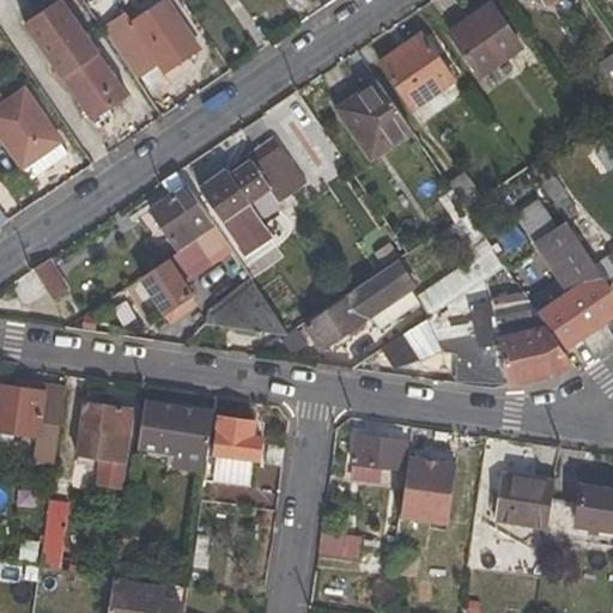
[(59,1),(24,24),(91,122),(125,98),(59,1)]
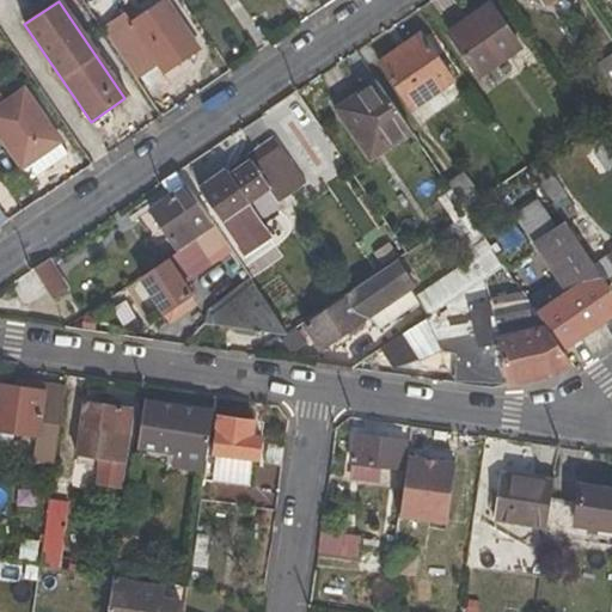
[(164,1),(106,41),(135,83),(154,68),(159,77),(197,50),(164,1)]
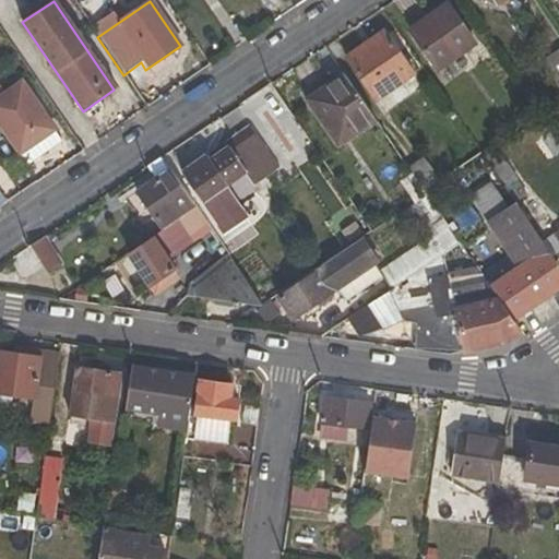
[(478,44),(451,4),(412,31),(439,71),(478,44)]
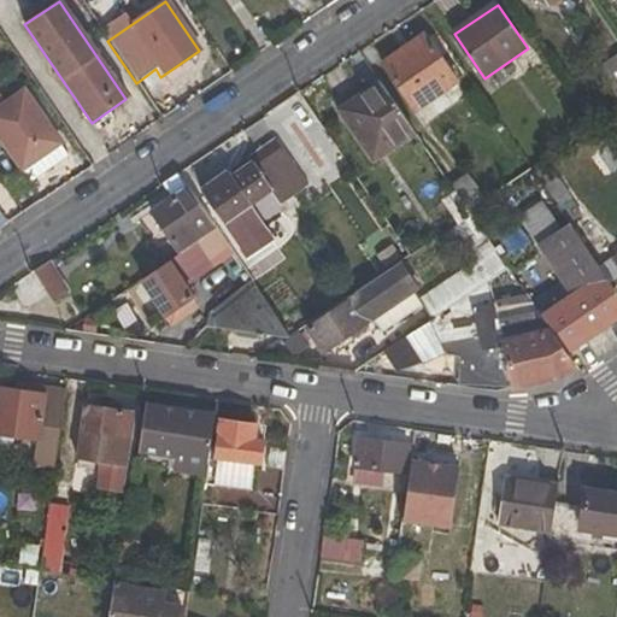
[(428,35),(385,65),(416,112),(459,82),(428,35)]
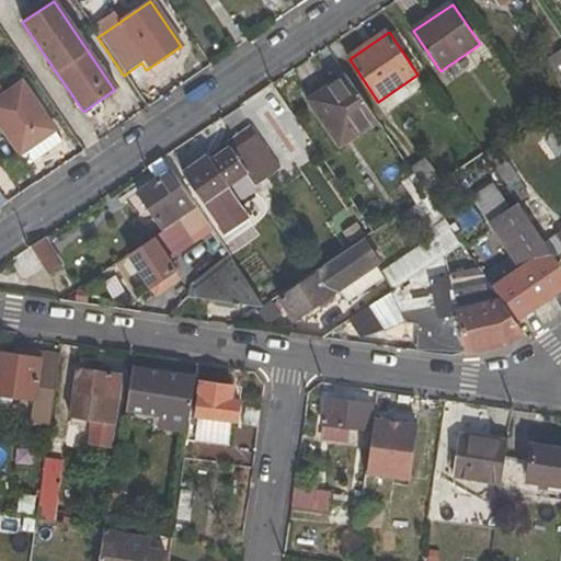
[(560,49),(545,61),(560,86),(560,49)]
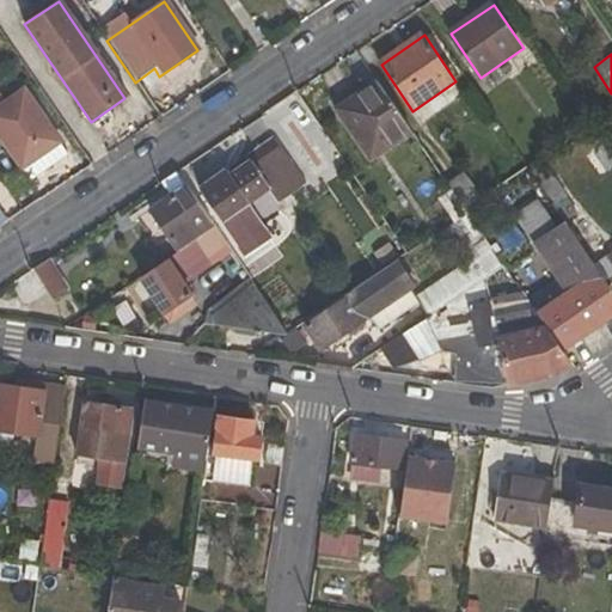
[(373,159),(414,133),(374,74),(330,103),(338,109),(373,159)]
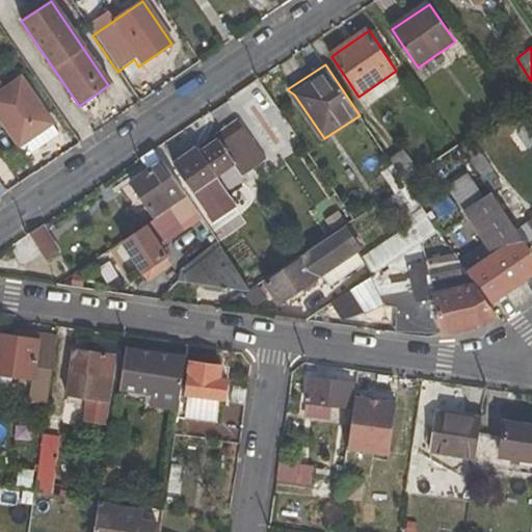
[(20,77),(0,89),(0,121),(19,149),(52,124),(20,77)]
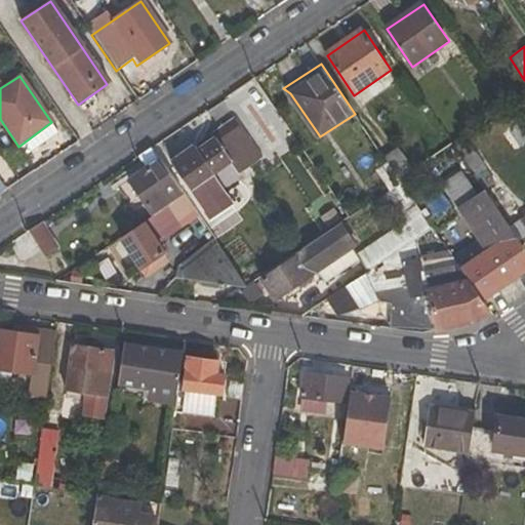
[(260,86),(254,78),(230,94),(236,104),(252,91),(260,86)]
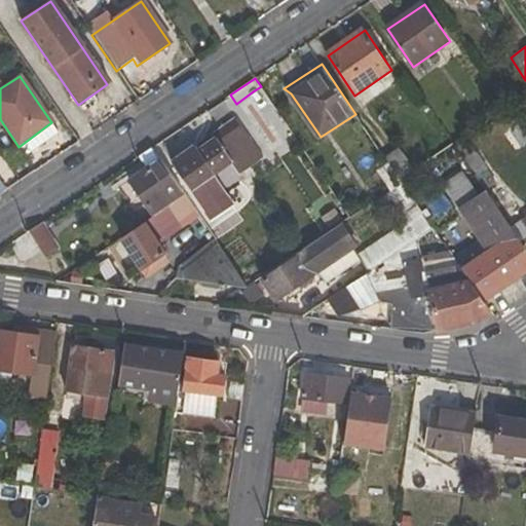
[(290,127),(261,86),(253,91),(283,134),(290,127)]
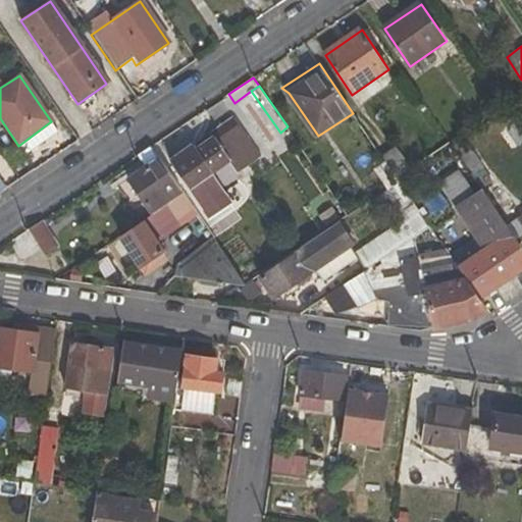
[(215,138),(198,150),(195,145),(172,161),(190,188),(230,160),(239,173),(262,157),(236,118),(213,133),(215,138)]
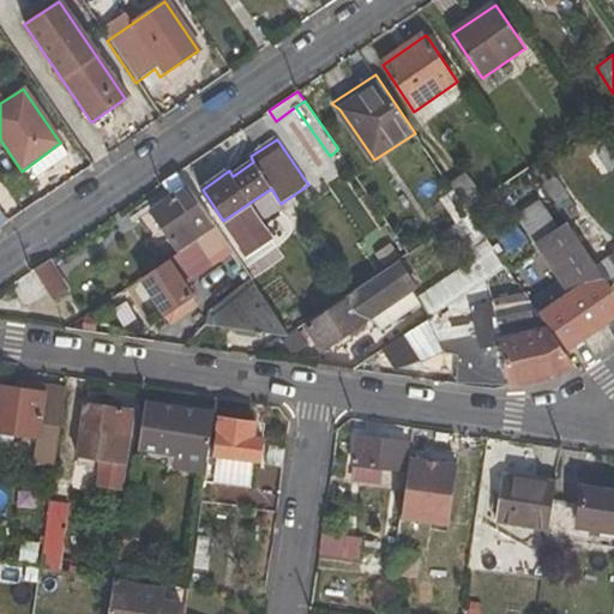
[(68,156),(60,143),(22,172),(29,182),(68,156)]
